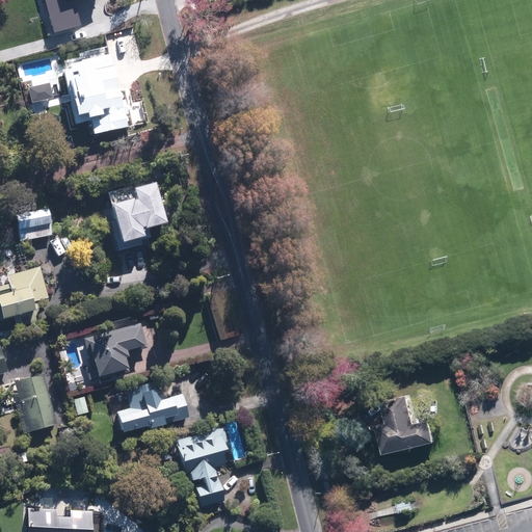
[(0,36),(24,30),(25,32),(42,27),(46,41),(73,31),(67,9),(75,6),(73,0),(21,0),(23,4),(0,11),(0,36)]
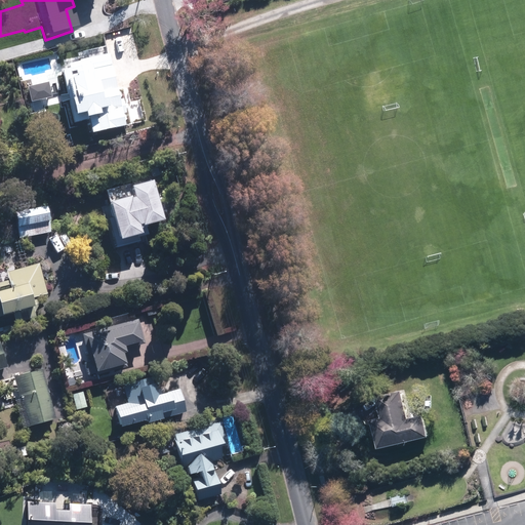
[(74,123),(89,120),(91,133),(125,125),(108,52),(68,62),(69,68),(62,70),(74,123)]
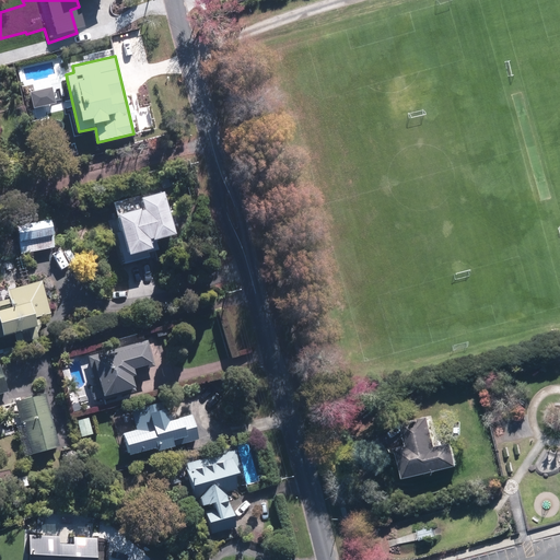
[(120,270),(155,261),(152,248),(167,245),(168,251),(173,249),(161,200),(107,214),(120,270)]
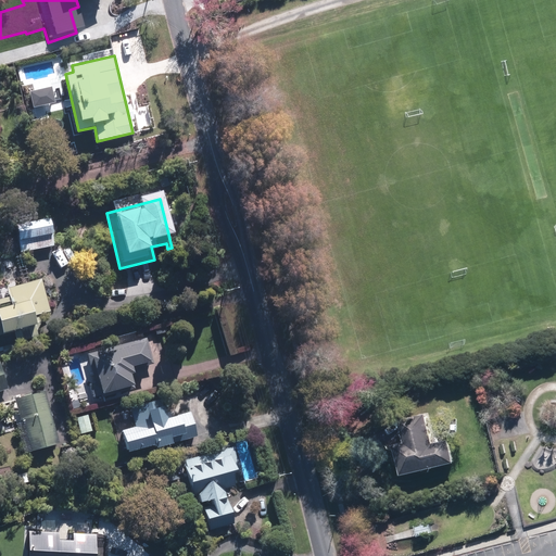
[(52,245),(48,216),(15,222),(20,251),(52,245)]
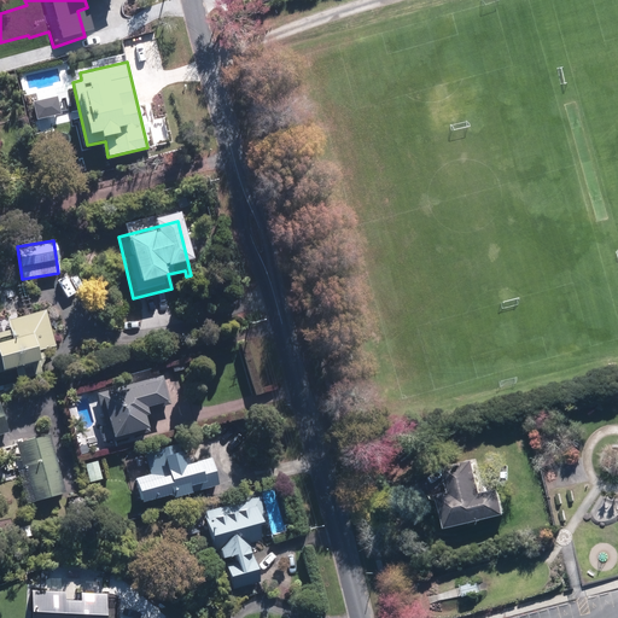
[(0,373),(17,369),(16,367),(41,361),(38,349),(54,345),(46,309),(7,319),(10,330),(0,331),(0,373)]
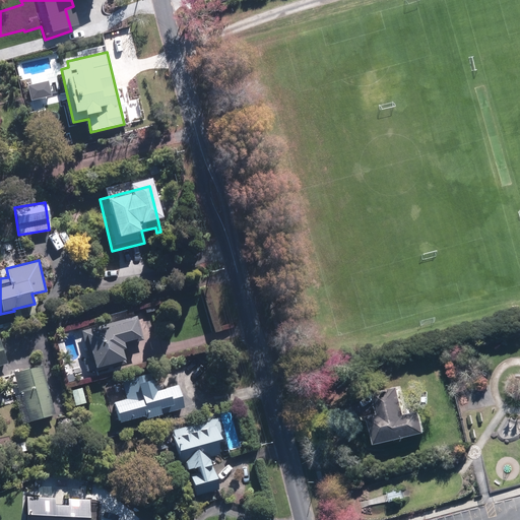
[(135,315),(83,329),(80,330),(83,339),(86,339),(94,366),(124,358),(121,347),(125,346),(123,340),(141,335),(135,315)]
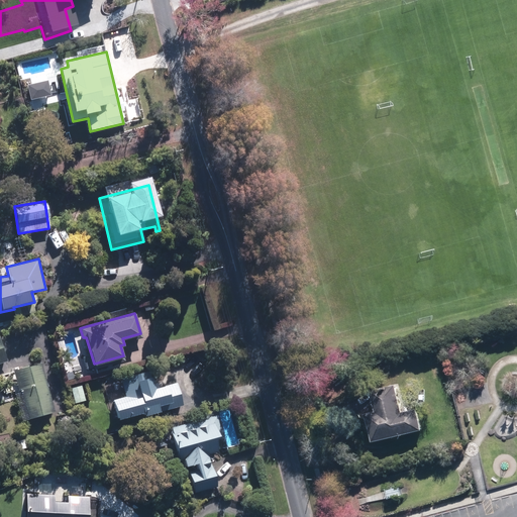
[(40,364),(14,371),(19,393),(14,394),(21,420),(54,412),(40,364)]
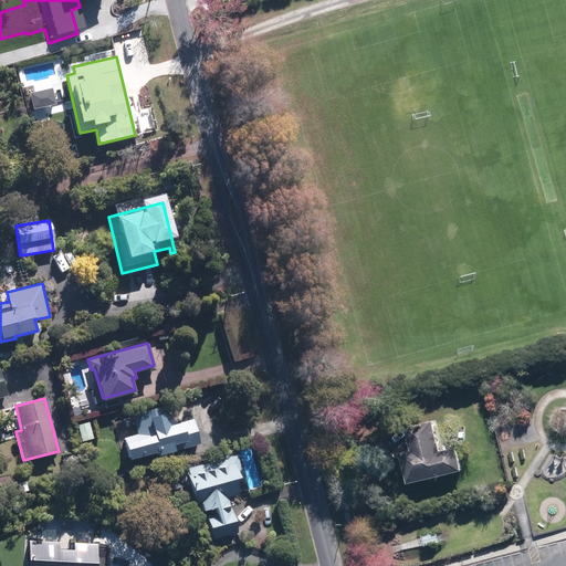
[(194,419),(175,425),(174,419),(167,420),(164,406),(133,413),(137,433),(122,438),(127,459),(156,451),(157,456),(175,451),(175,449),(181,448),(182,451),(200,447),(199,440),(194,419)]
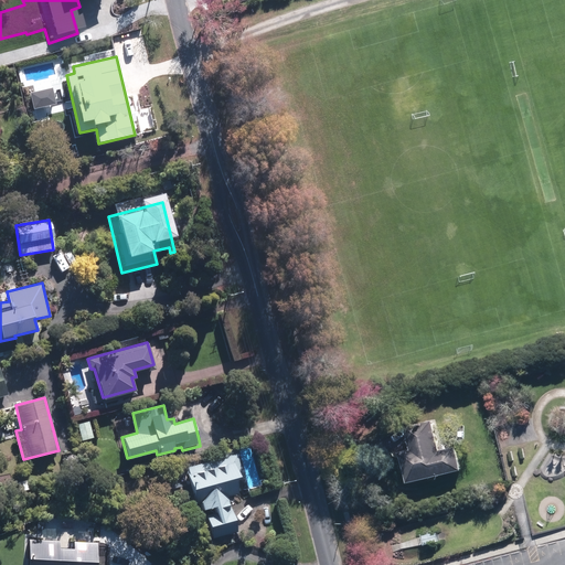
[(94,437),(89,419),(78,423),(83,439),(94,437)]
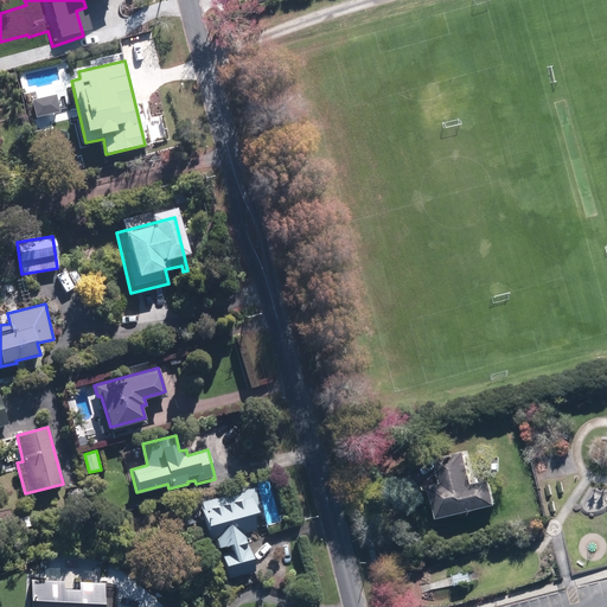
[(465,451),(438,457),(445,484),(433,486),(441,521),(499,506),(493,484),(474,489),(465,451)]
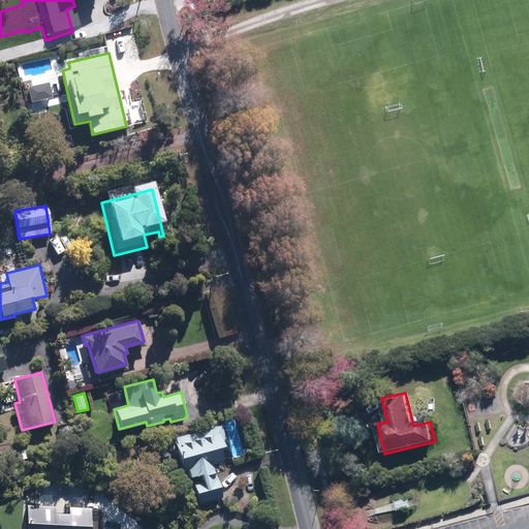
[(174,435),(179,456),(182,472),(188,471),(194,494),(220,488),(211,448),(226,444),(222,425),(174,435)]
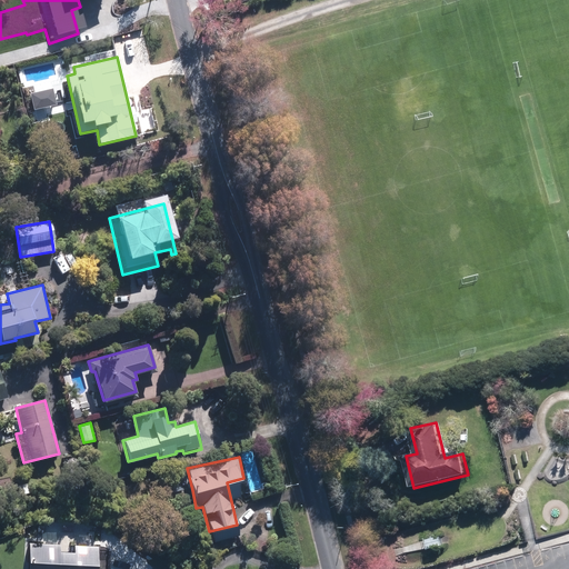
[(99,568),(100,550),(113,550),(115,527),(86,526),(86,543),(45,542),(28,542),(27,568),(99,568)]
